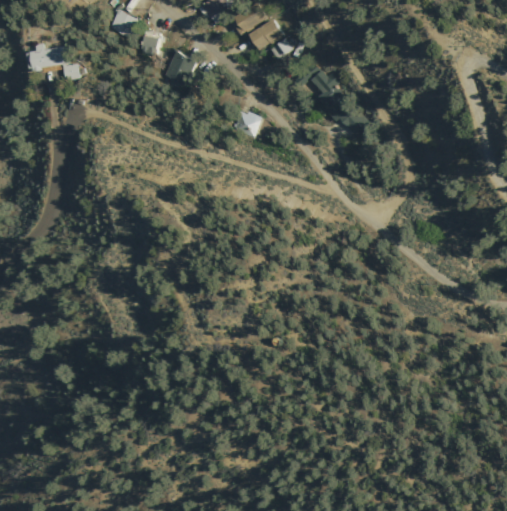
[(225,1),(224,0),(208,0),(199,5),(205,18),(221,11),(218,4),(225,1)]
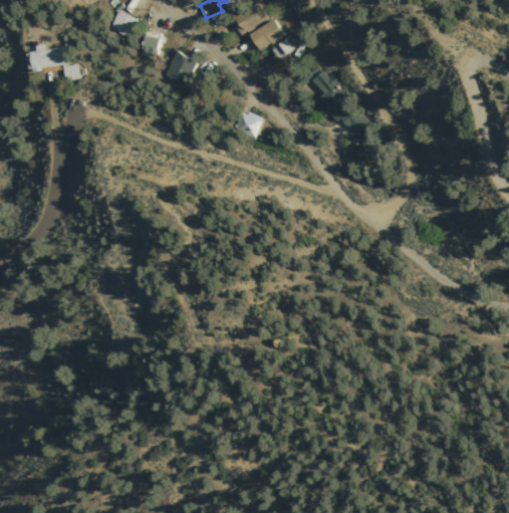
[(133,39),(143,21),(120,10),(111,28),(133,39)]
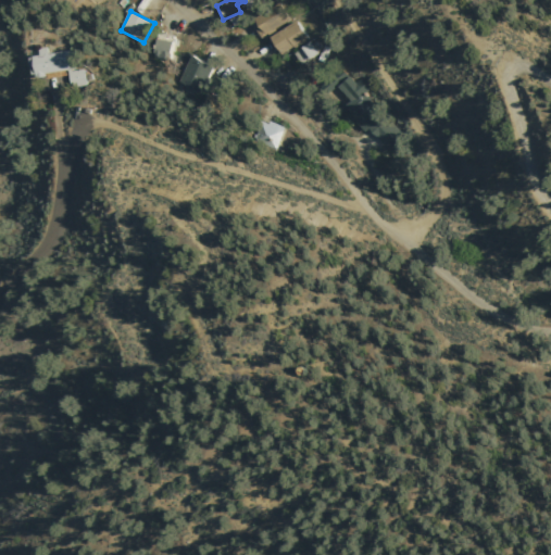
[(305,41),(296,22),(267,35),(277,55),(305,41)]
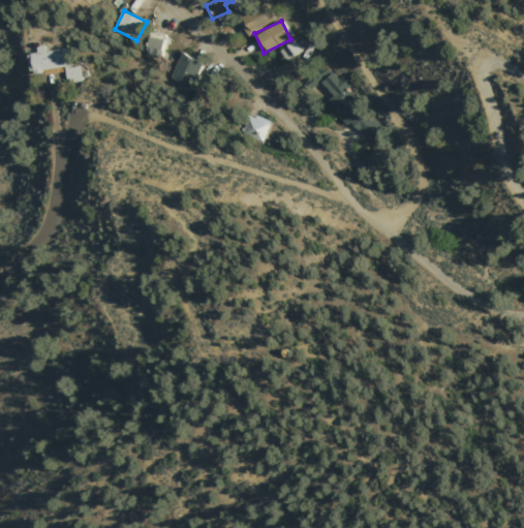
[(146,55),(160,57),(163,39),(149,37),(146,55)]
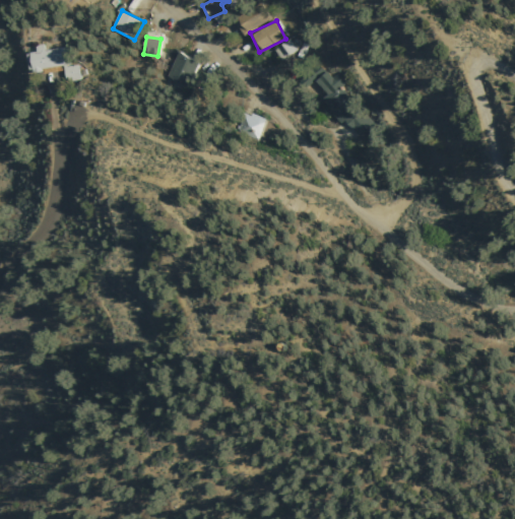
[(273,48),(279,60),(296,51),(288,39),(273,48)]
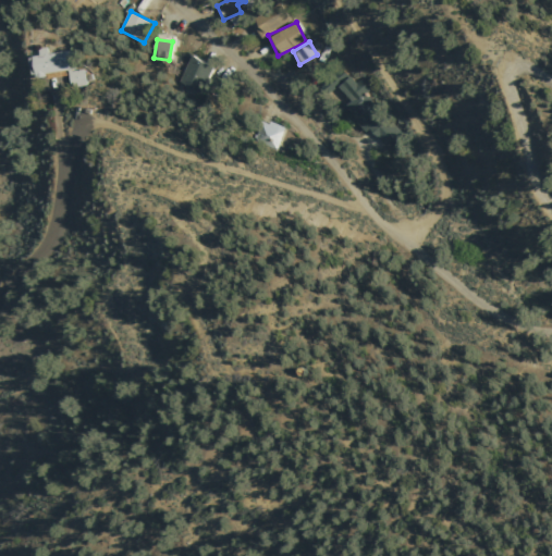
[(74,50),(49,53),(48,48),(39,49),(40,56),(29,58),(33,77),(70,72),(72,88),(89,86),(87,69),(76,71),(74,50)]
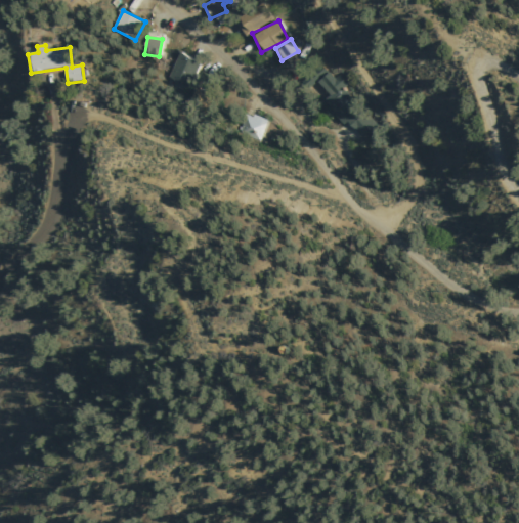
[(202,62),(181,53),(169,80),(189,89),(202,62)]
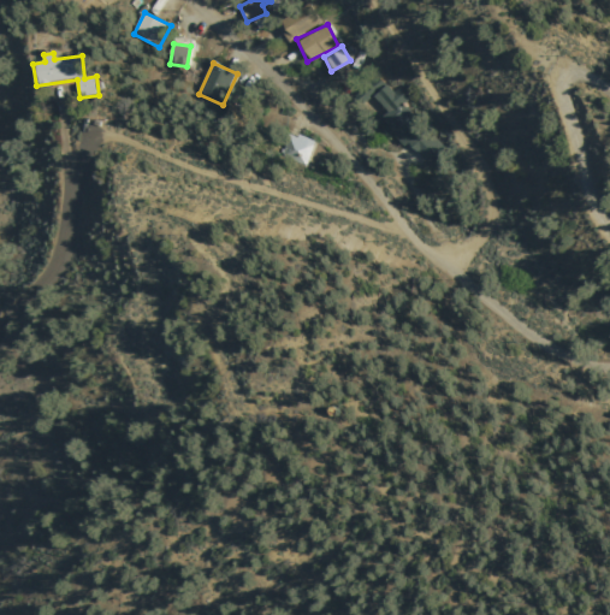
[(374,98),(388,112),(380,118),(424,164),(443,147),(402,105),(410,96),(401,86),(394,93),(386,84),(374,98)]
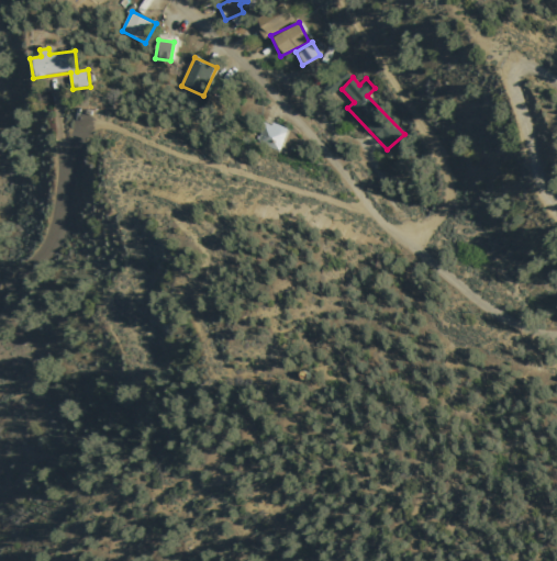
[(258,143),(280,152),(290,130),(268,121),(258,143)]
